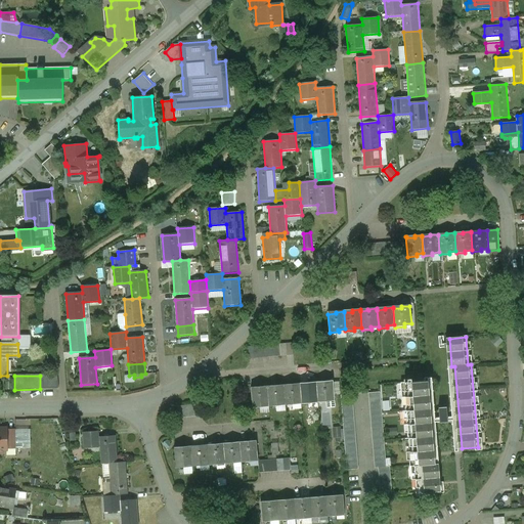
[(324,382),(324,384),(316,385),(317,400),(318,403),(326,402),(326,399),(335,399),(333,382),(324,382)]
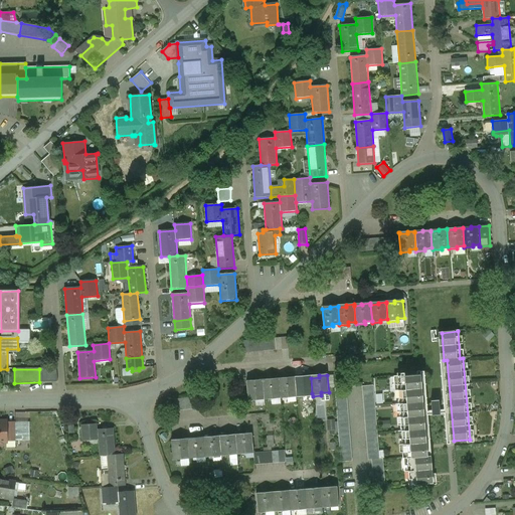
[(413,375),(397,376),(404,458),(407,458),(410,485),(425,484),(423,456),(420,456),(413,375)]
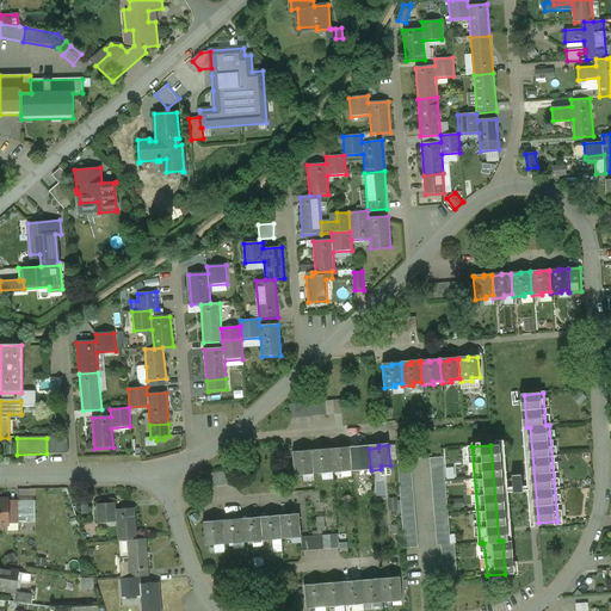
[(359,448),(359,450),(350,450),(351,468),(352,471),(362,470),(362,468),(370,467),(369,449),(369,446),(359,448)]
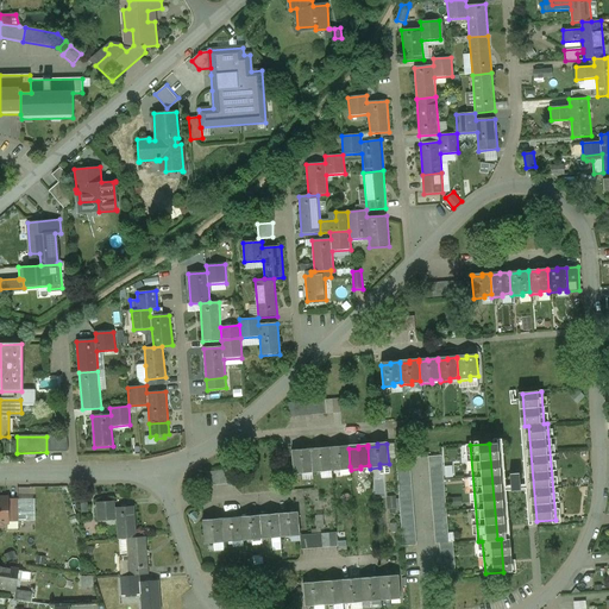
[(339,450),(330,451),(331,469),(332,472),(341,471),(341,468),(350,466),(349,449),(349,446),(338,447),(339,450)]
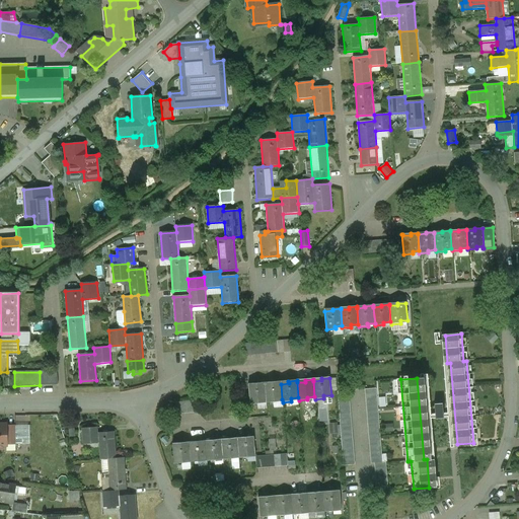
[(273,382),(273,384),(265,385),(267,400),(267,403),(275,402),(275,399),(282,399),(281,384),(281,382),(273,382)]
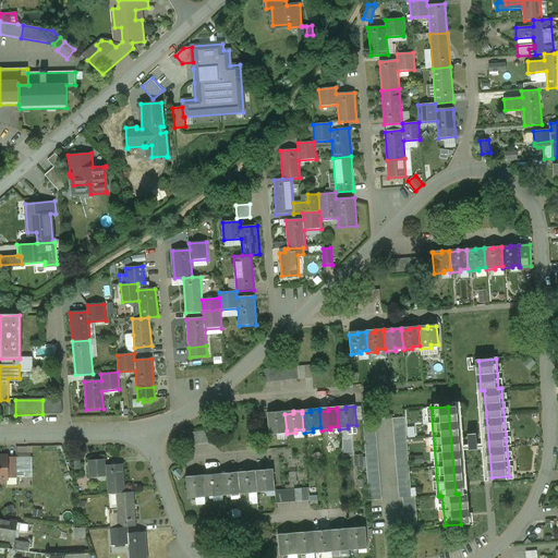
[(276,414),(267,415),(269,435),(278,434),(278,432),(287,431),(284,414),(284,412),(276,413),(276,414)]
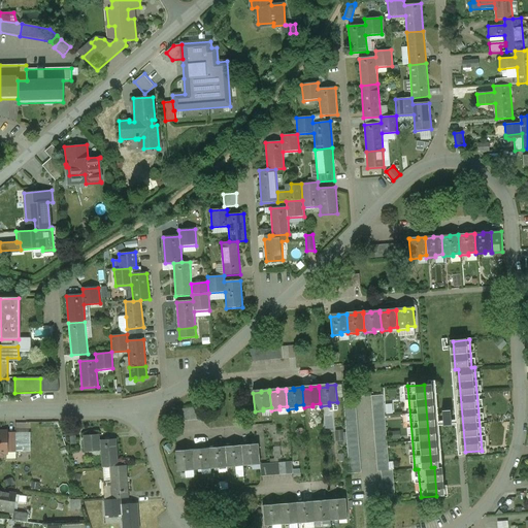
[(383,395),(371,396),(377,471),(382,471),(384,500),(395,499),(393,470),(389,470),(383,395)]
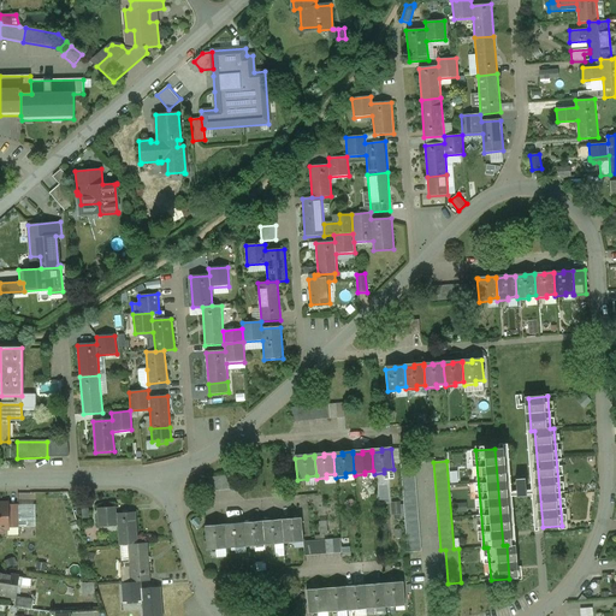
[(414,463),(401,465),(408,552),(421,551),(414,463)]
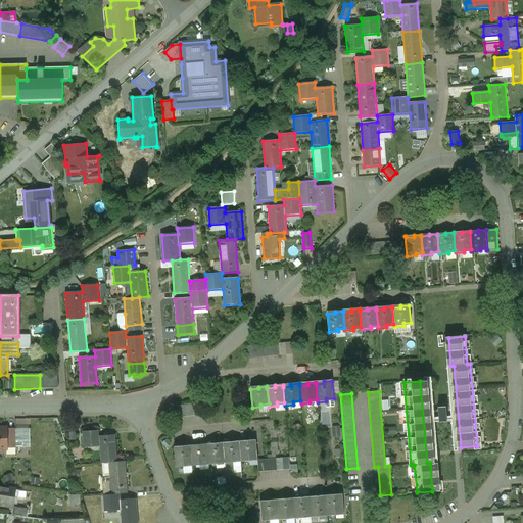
[(439,416),(434,416),(434,421),(448,420),(448,406),(439,407),(439,416)]
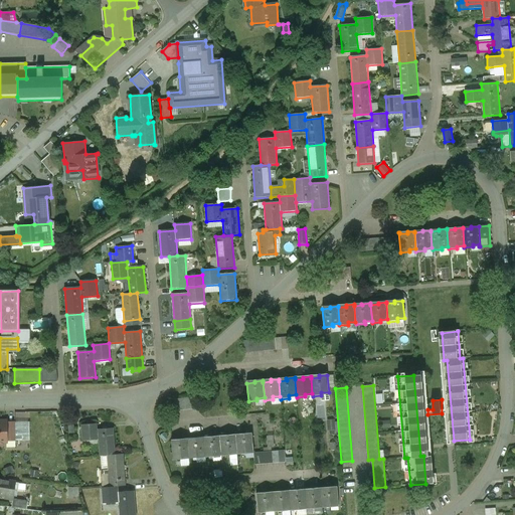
[(15,422),(6,422),(7,441),(15,441),(15,422)]
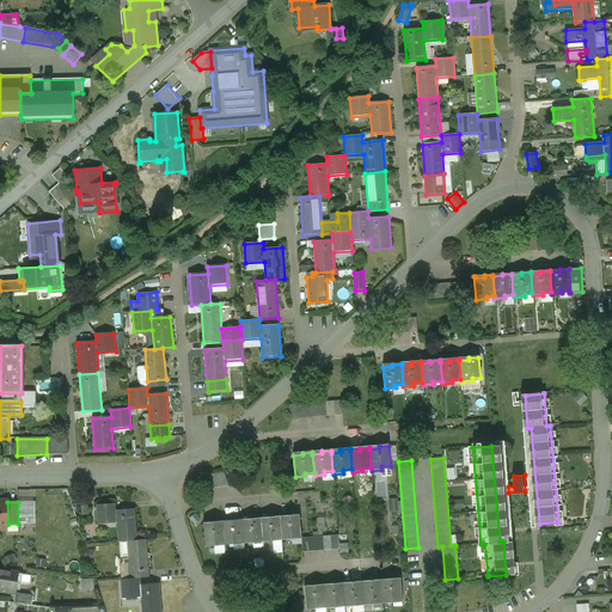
[(115,503),(96,506),(97,525),(116,522),(117,542),(128,542),(138,540),(135,509),(116,510),(115,503)]
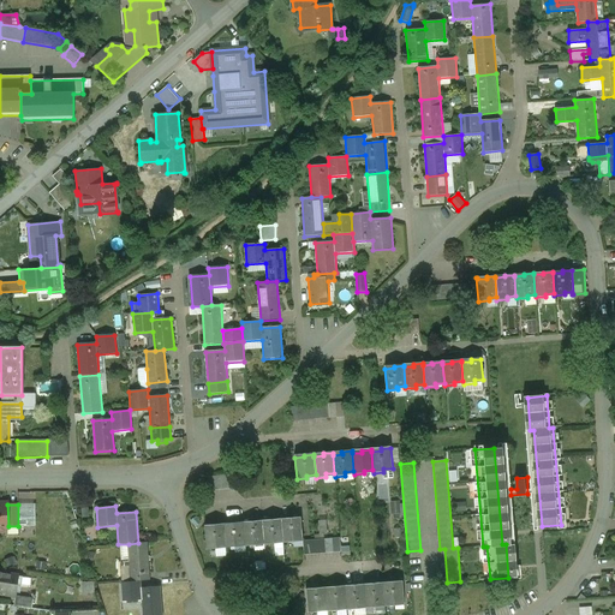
[(300,518),(281,519),(284,543),(303,541),(300,518)]
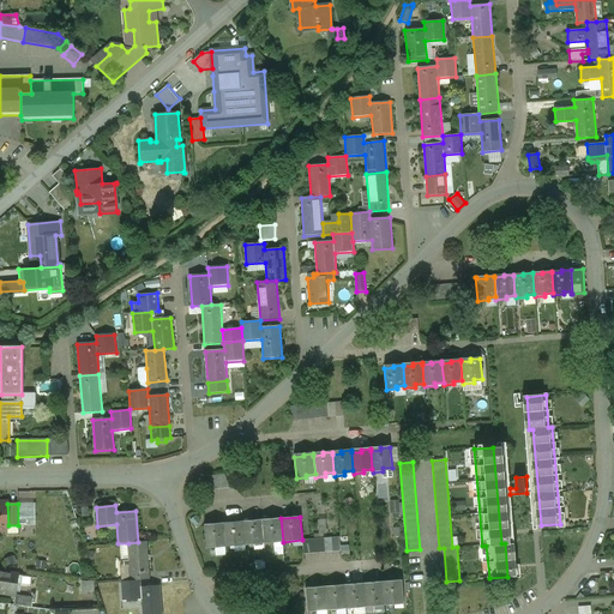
[(281,518),(262,521),(264,543),(283,542),(281,518)]
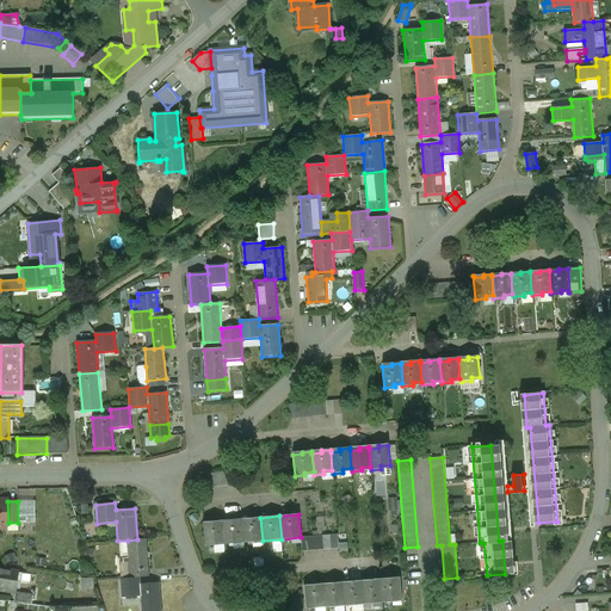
[(326,516),(318,517),(319,535),(327,534),(326,516)]
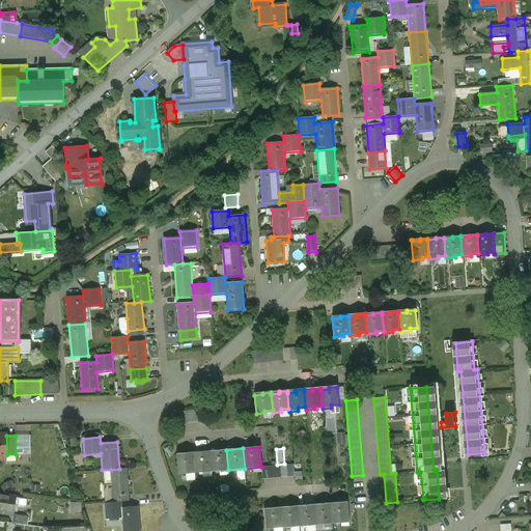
[(226,450),(210,451),(212,471),(228,470),(226,450)]
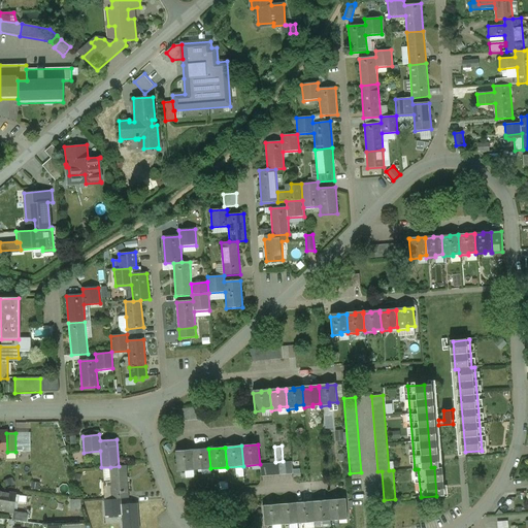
[(208,449),(193,450),(194,470),(210,468),(208,449)]
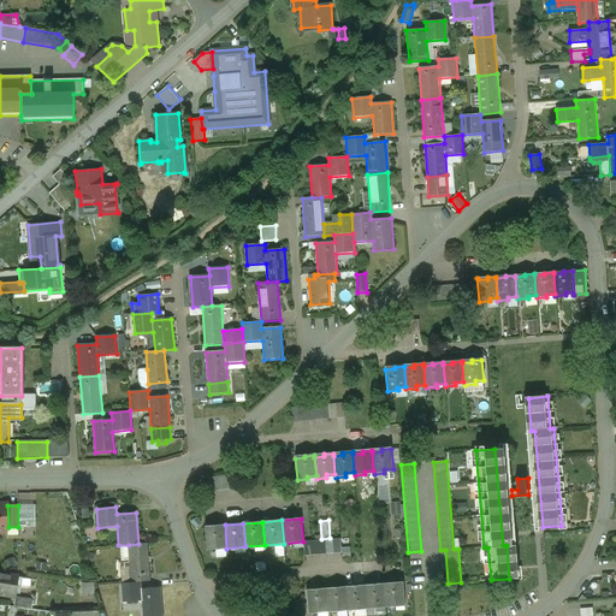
[(225,525),(206,527),(207,550),(226,549),(225,525)]
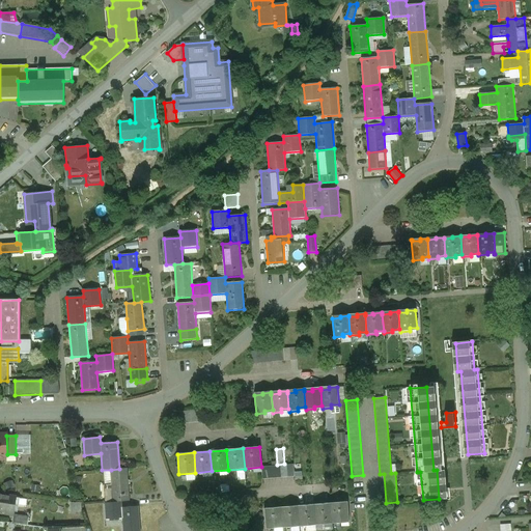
[(119,469),(111,470),(112,484),(113,500),(113,502),(121,502),(130,501),(127,468),(119,469)]
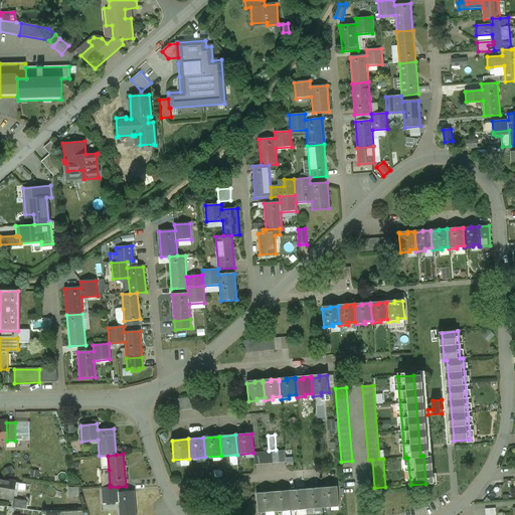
[(0,479),(0,494),(14,497),(15,491),(17,491),(18,483),(5,481),(0,479)]
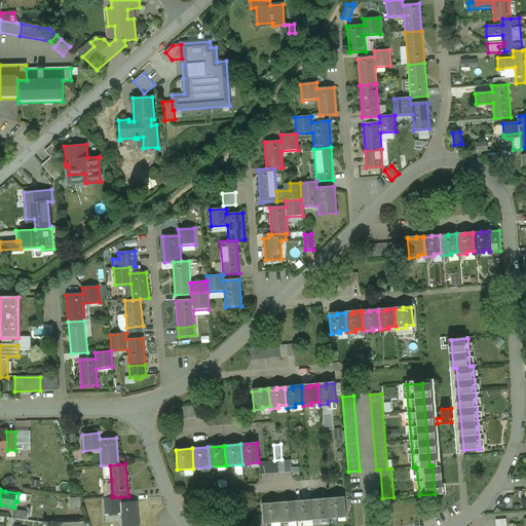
[(112,497),(104,498),(105,515),(121,514),(121,525),(138,525),(137,502),(120,503),(120,497),(112,497)]
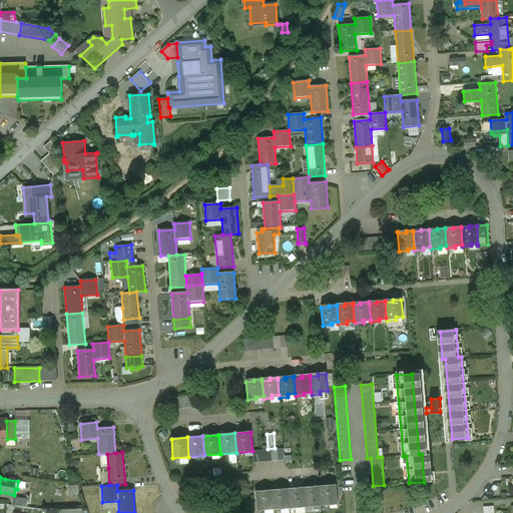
[(336,485),(320,486),(321,505),(338,504),(336,485)]
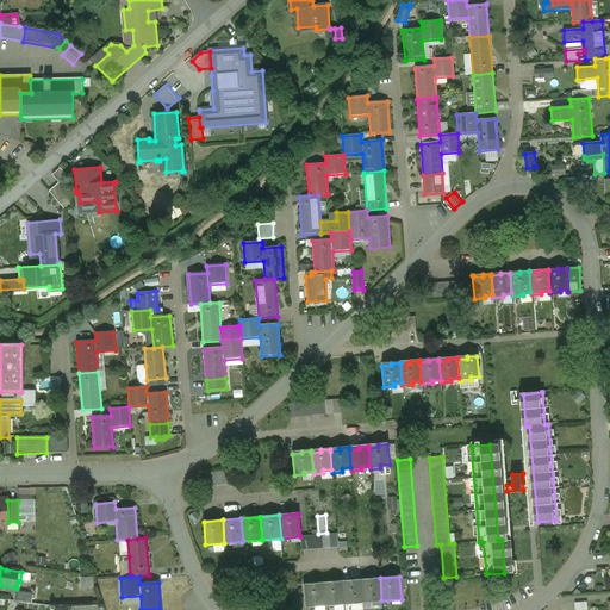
[(380,578),(361,579),(362,603),(381,601),(380,578)]
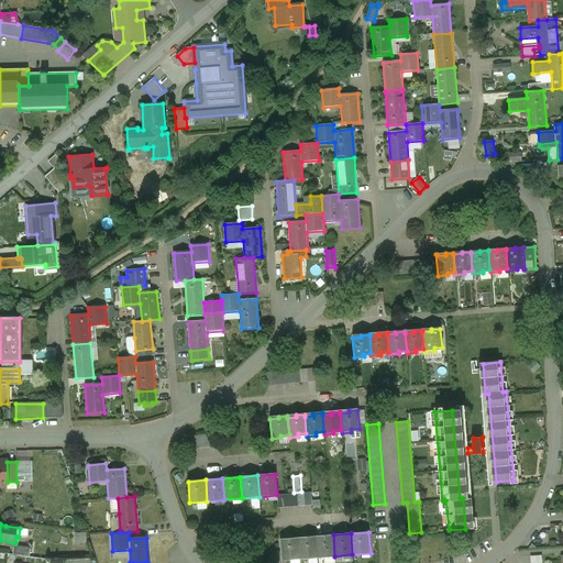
[(86,534),(76,534),(76,543),(86,543),(86,534)]
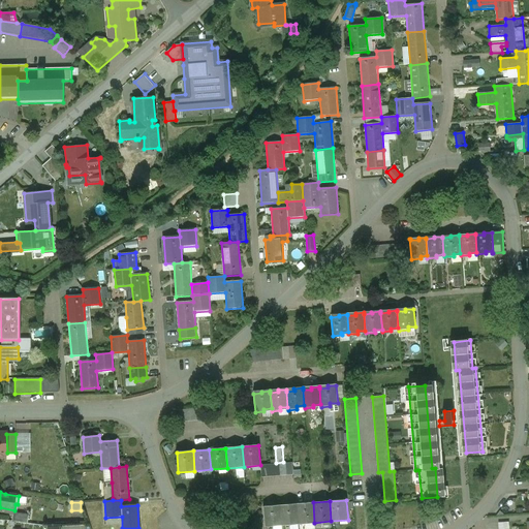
[(313,502),(297,504),(298,524),(314,523),(313,502)]
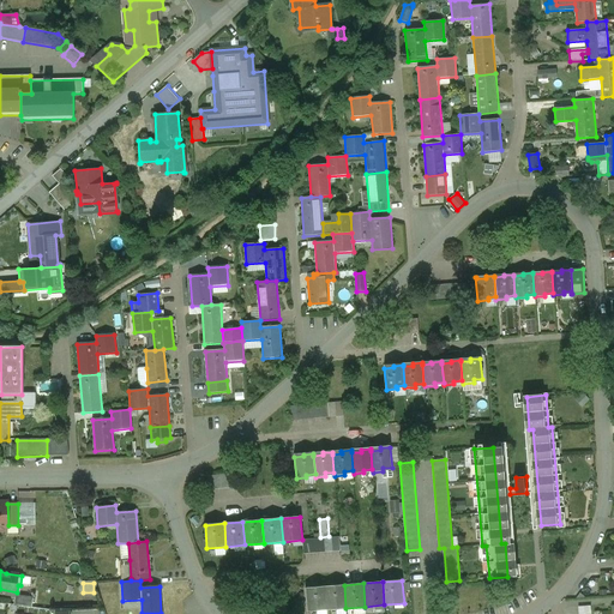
[(344,585),(325,587),(327,609),(345,608),(344,585)]
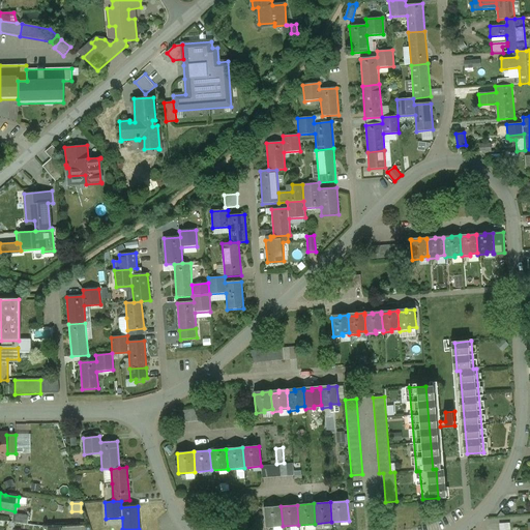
[(281,506),(264,507),(266,528),(283,526),(281,506)]
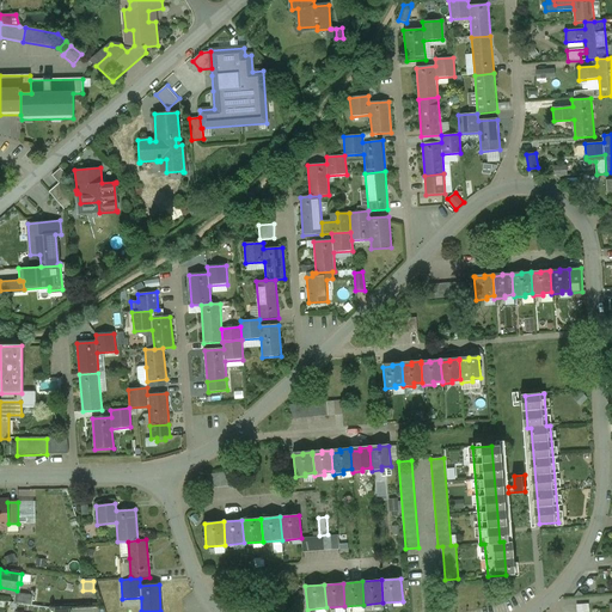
[(17,593),(17,604),(34,604),(35,593),(17,593)]
